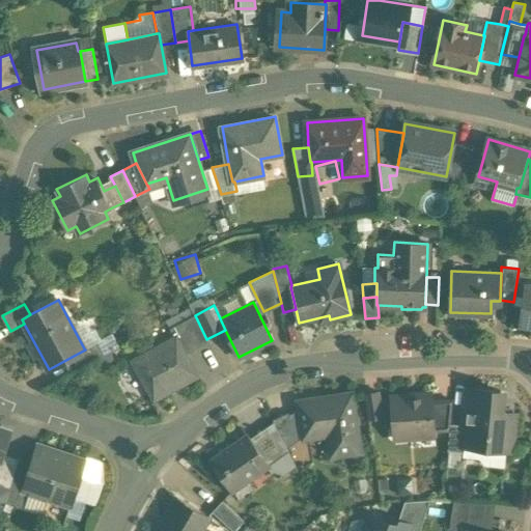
[(195,315),(171,328),(176,337),(186,354),(207,340),(206,339),(195,315)]
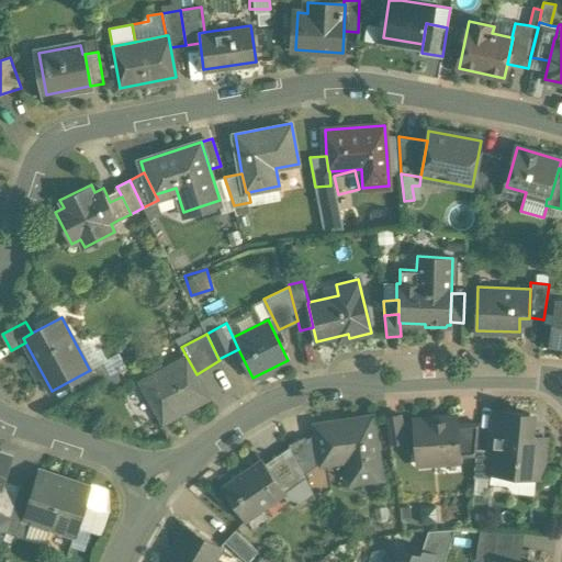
[(187,357),(143,381),(165,422),(209,397),(197,374),(187,357)]
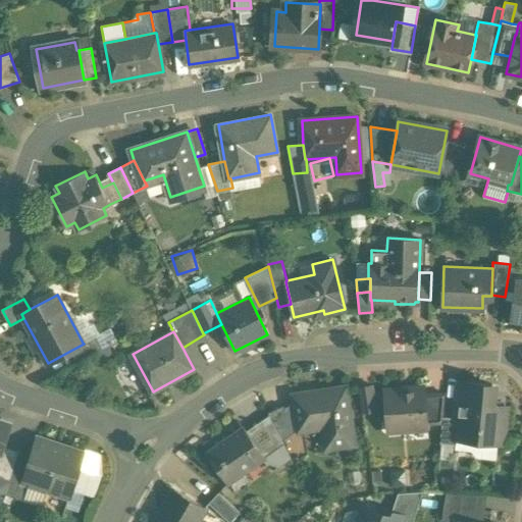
[(96,336),(83,343),(84,344),(70,351),(77,362),(102,349),(96,336)]
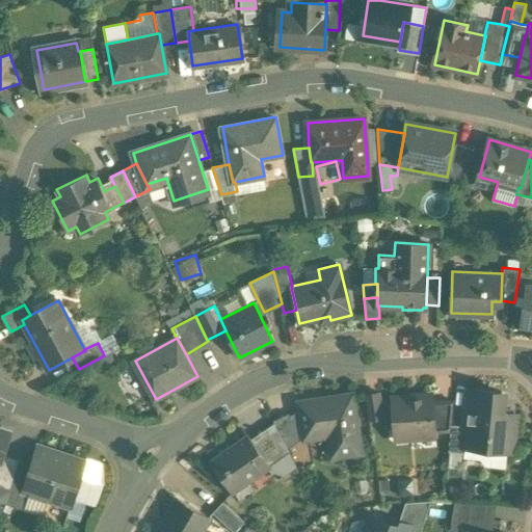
[(501,392),(470,389),(466,426),(463,446),(464,447),(511,451),(514,414),(499,413),(501,392)]
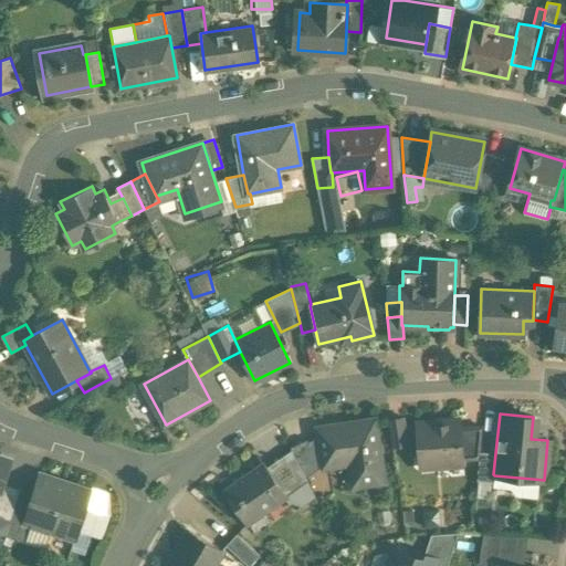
[(404,417),(388,420),(392,447),(408,444),(407,440),(406,427),(404,417)]
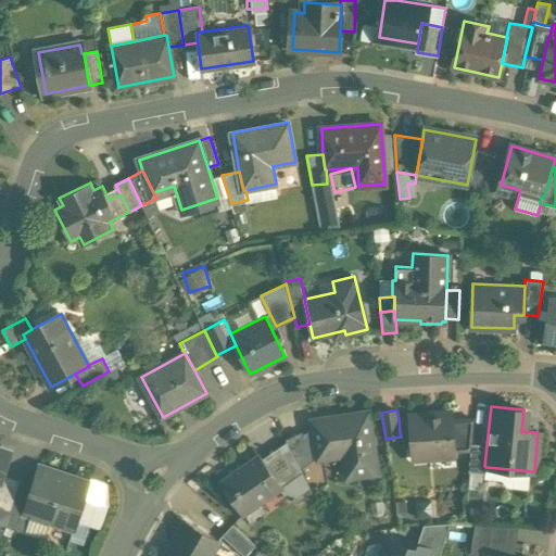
[(452,413),(408,416),(409,418),(399,419),(400,432),(409,431),(415,436),(415,439),(411,444),(412,456),(416,460),(429,459),(431,457),(455,455),(455,451),(453,420),(452,413)]
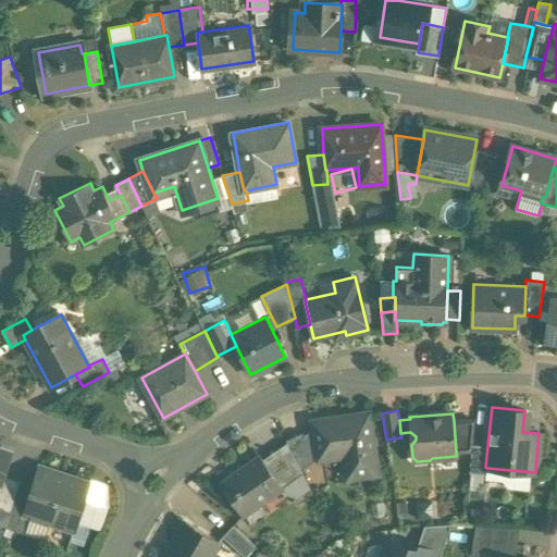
[(369,415),(312,423),(313,430),(318,458),(319,459),(350,455),(354,477),(378,472),(369,415)]
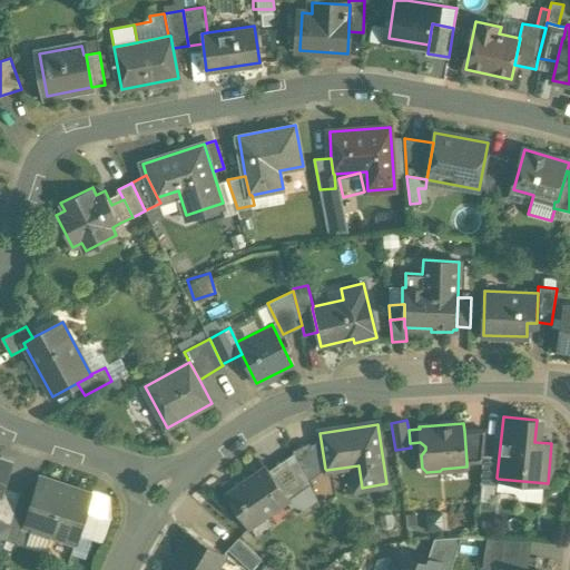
[(485,429),(464,431),(467,462),(483,461),(483,455),(485,429)]
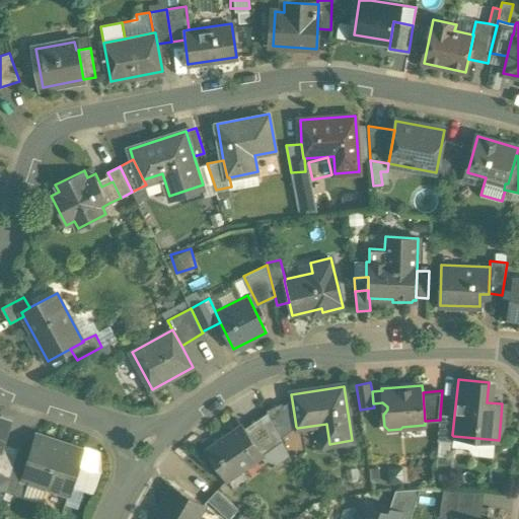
[(292,400),(283,405),(281,403),(267,411),(268,413),(281,439),(296,427),(292,400)]
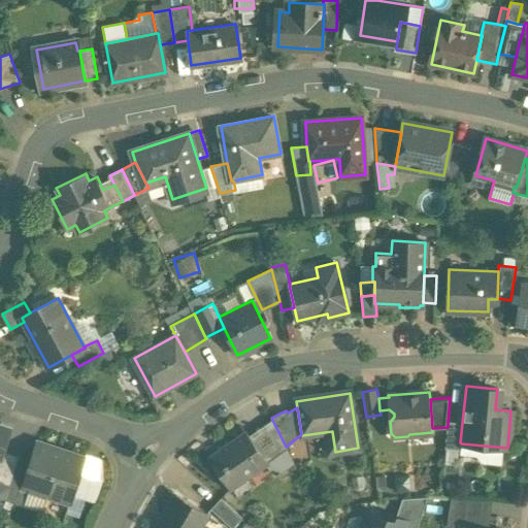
[(272,420),(248,437),(266,464),(287,450),(286,447),(272,420)]
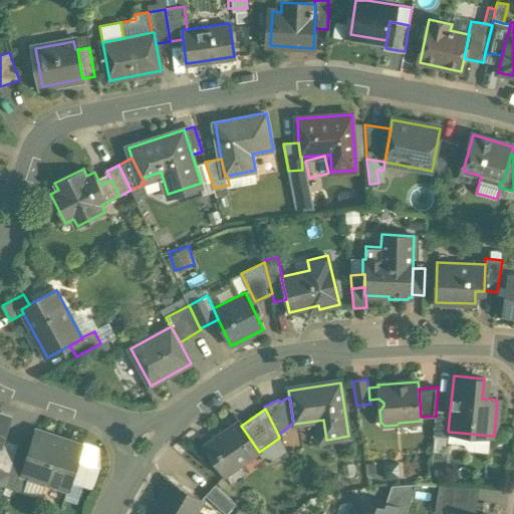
[(450,412),(436,411),(436,416),(434,437),(449,438),(449,432),(448,431),(450,412)]
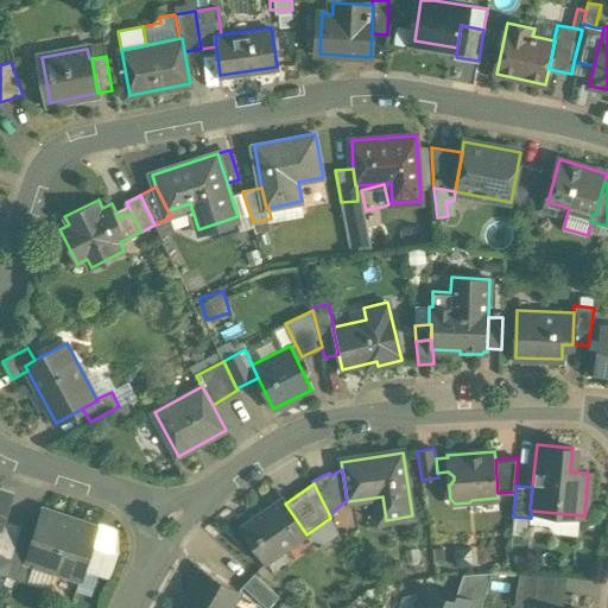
[(12,495),(0,491),(0,532),(4,521),(12,495)]
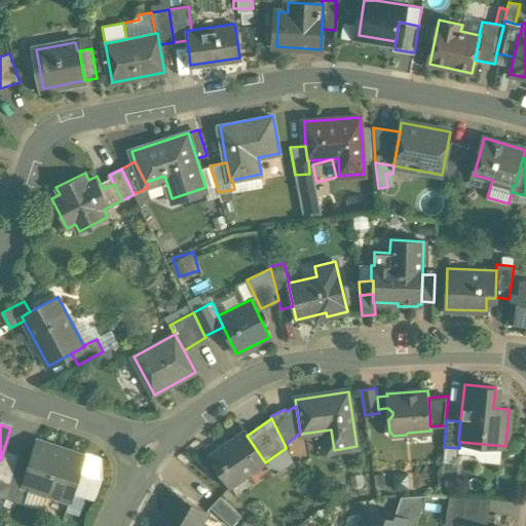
[(245,431),(210,456),(230,486),(265,462),(247,436),(245,431)]
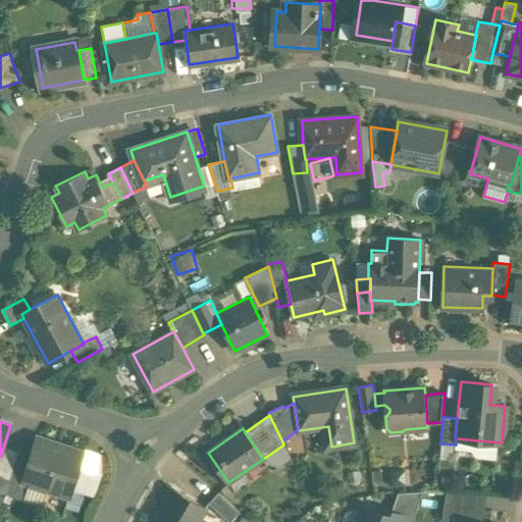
[(84,454),(37,437),(31,456),(22,480),(29,483),(69,497),(72,489),(80,467),(84,454)]
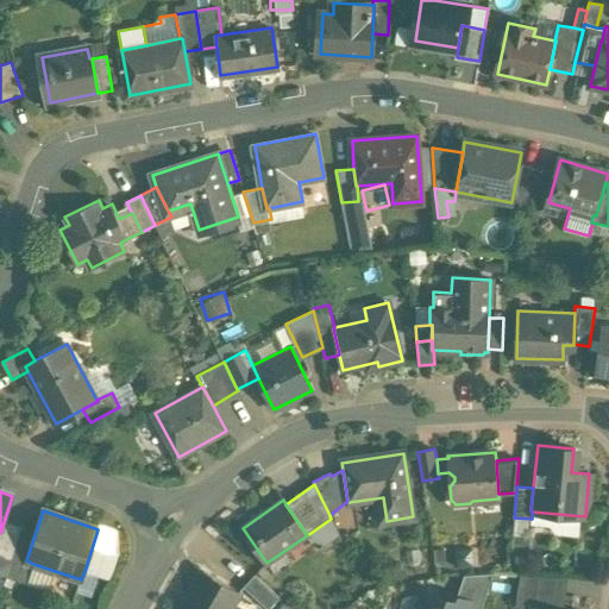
[(23,528),(4,522),(0,533),(0,554),(12,559),(23,528)]
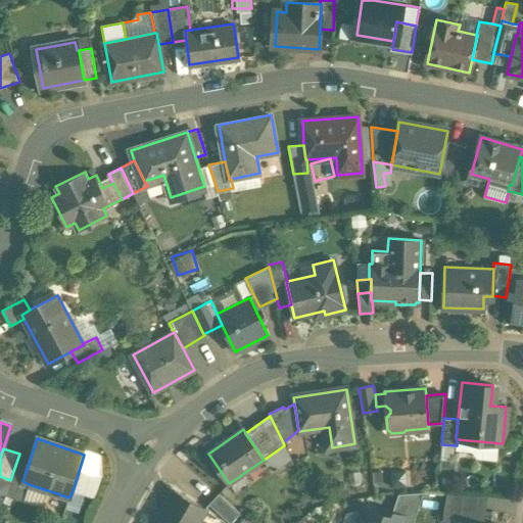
[(10,480),(5,495),(24,502),(29,484),(22,481),(31,457),(19,454),(10,480)]
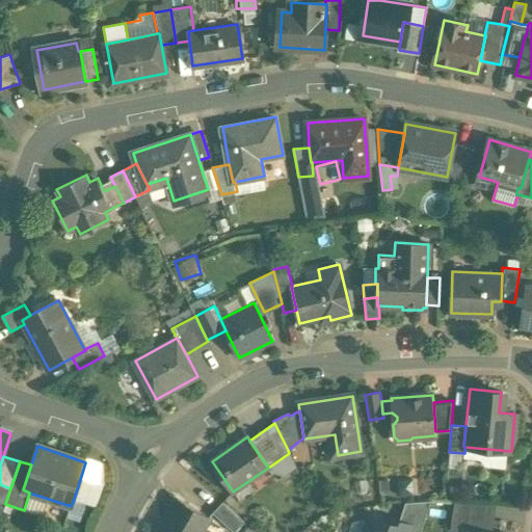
[(104,483),(81,476),(74,499),(97,506),(104,483)]
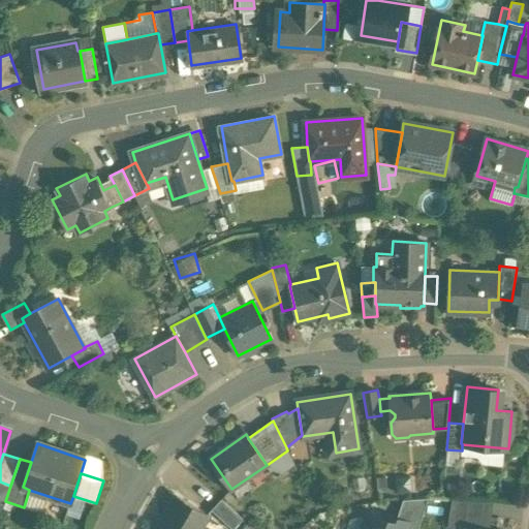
[(199,528),(209,515),(177,496),(157,528),(199,528)]
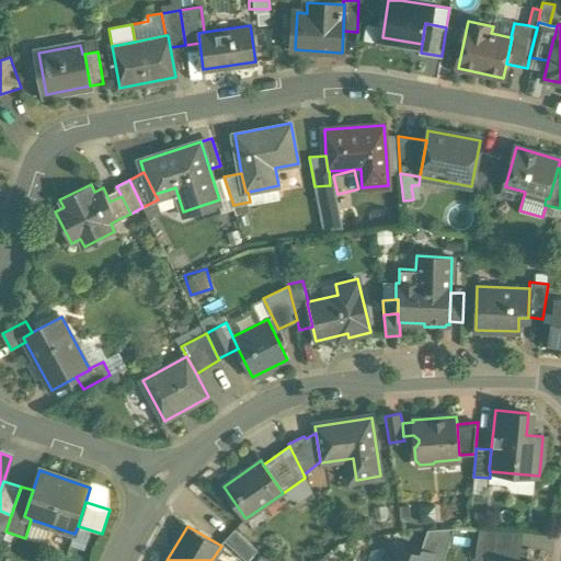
[(443,560),(455,528),(427,529),(421,550),(431,553),(428,560),(433,560),(443,560)]
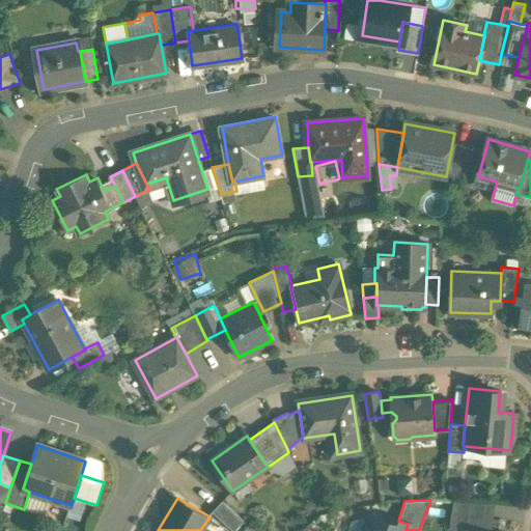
[(487,503),(454,500),(452,514),(484,520),(487,503)]
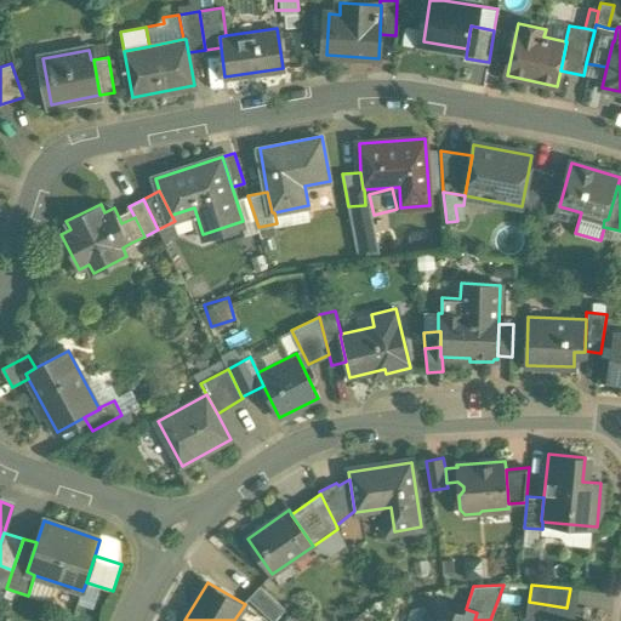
[(274,620),(285,609),(260,586),(249,598),(273,620),(274,620)]
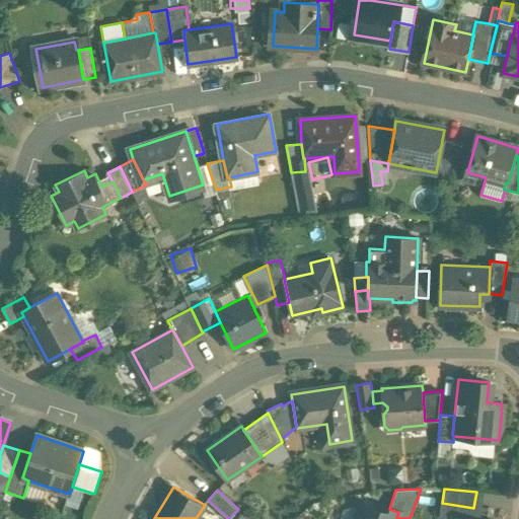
[(473,508),(442,503),(440,517),(451,518),(450,518),(479,518),(485,492),(476,492),(473,508)]
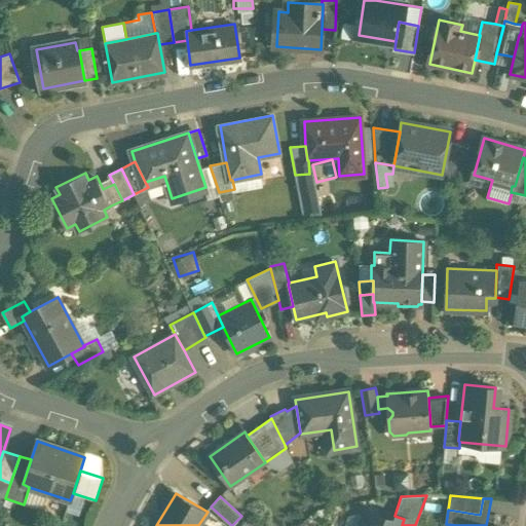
[(383,516),(367,511),(362,525),(401,525),(402,525),(404,519),(395,516),(385,513),(383,516)]
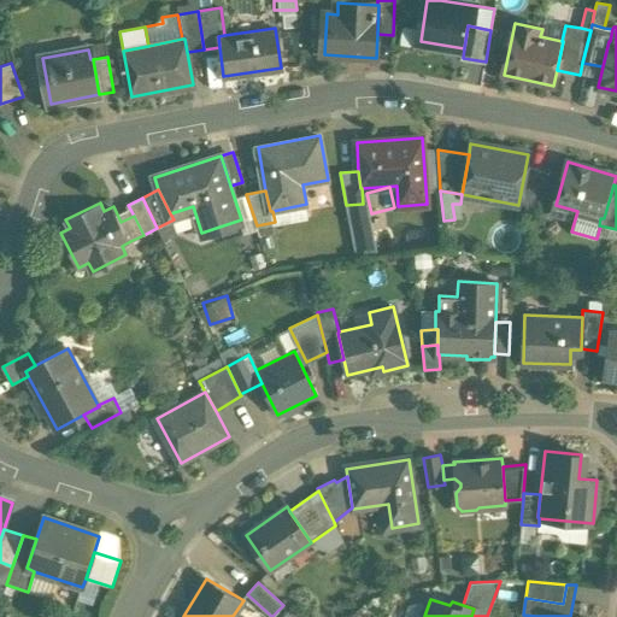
[(300,616),(288,606),(278,616),(300,616)]
